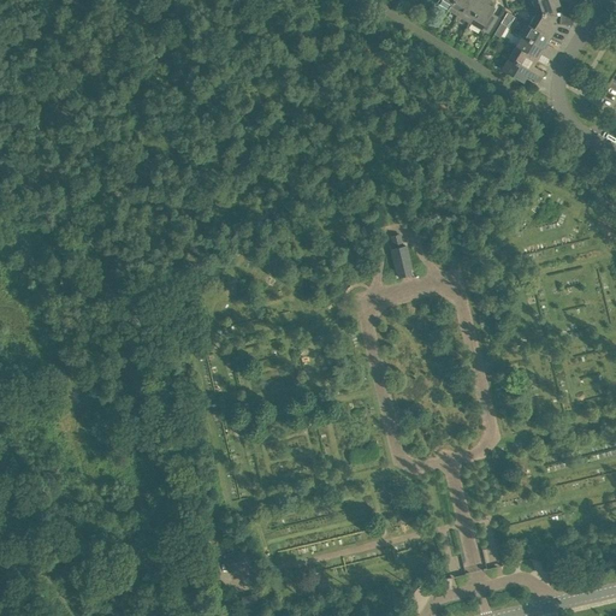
[(468,0),(452,0),(446,10),(458,17),(468,0)]
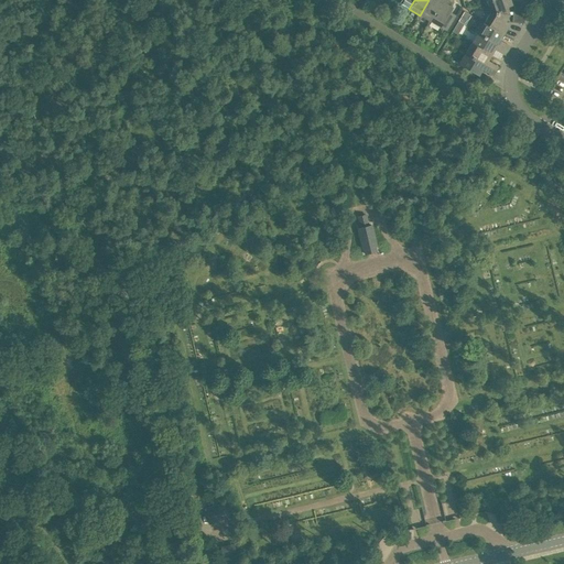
[(429,0),(420,15),(430,21),(442,0),(429,0)]
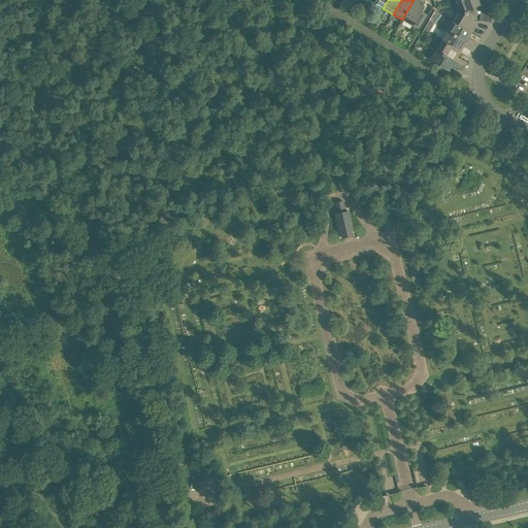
[(419,0),(414,0),(402,20),(413,26),(418,29),(426,15),(421,11),(423,7),(418,4),(419,0)]
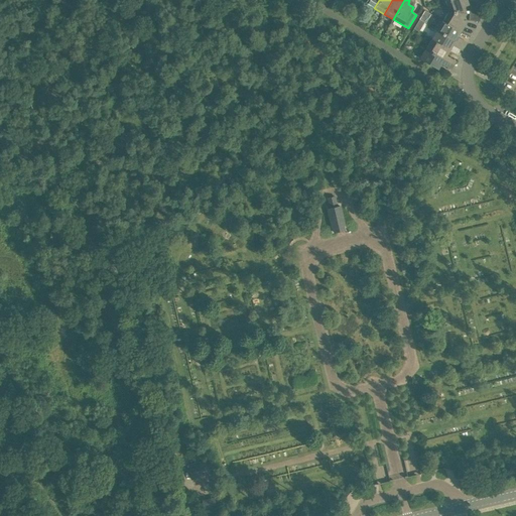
[(467,0),(446,0),(444,1),(448,11),(466,13),(467,12),(464,6),(469,5),(467,0)]
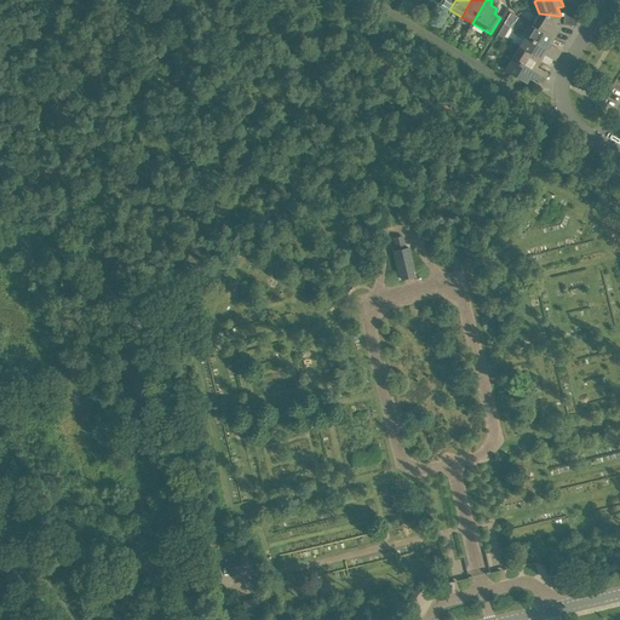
[(560,16),(539,13),(533,24),(530,23),(529,24),(554,39),(561,27),(555,23),(560,16)]
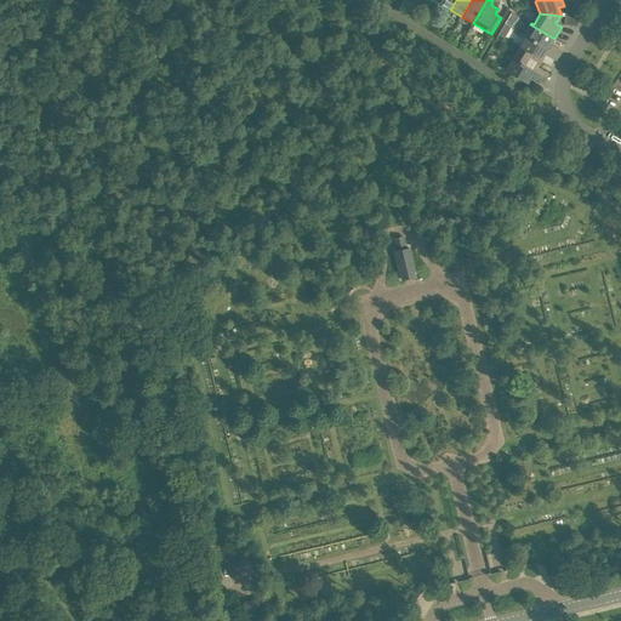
[(577,17),(564,16),(564,26),(576,27),(577,17)]
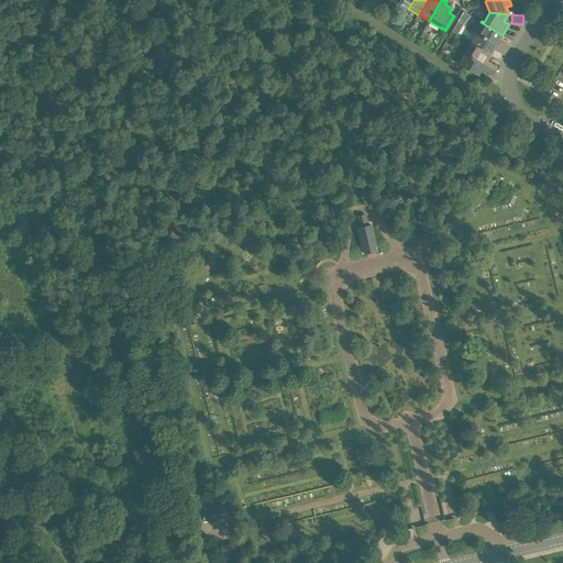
[(503,35),(481,22),(479,23),(482,25),(476,33),(506,52),(509,46),(499,41),(503,35)]
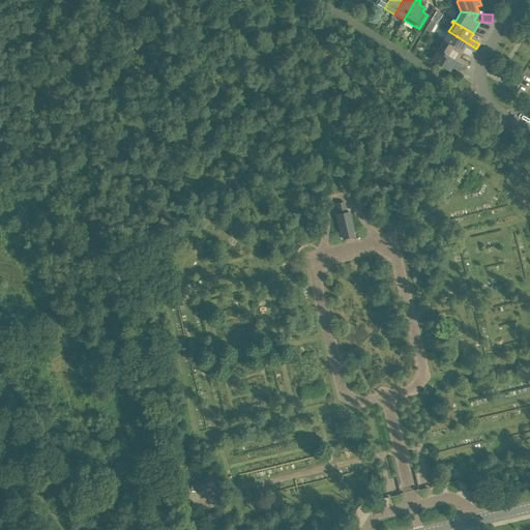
[(448,31),(443,41),(462,53),(466,47),(474,52),(476,49),(448,31)]
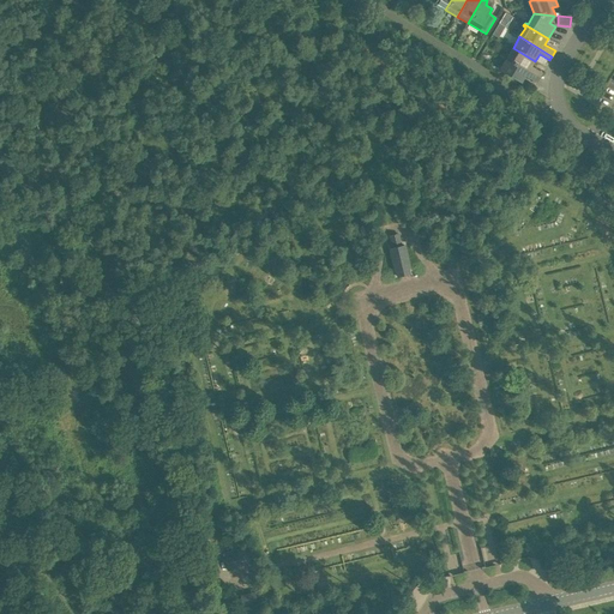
[(513,48),(506,59),(539,78),(542,73),(531,66),(535,61),(513,48)]
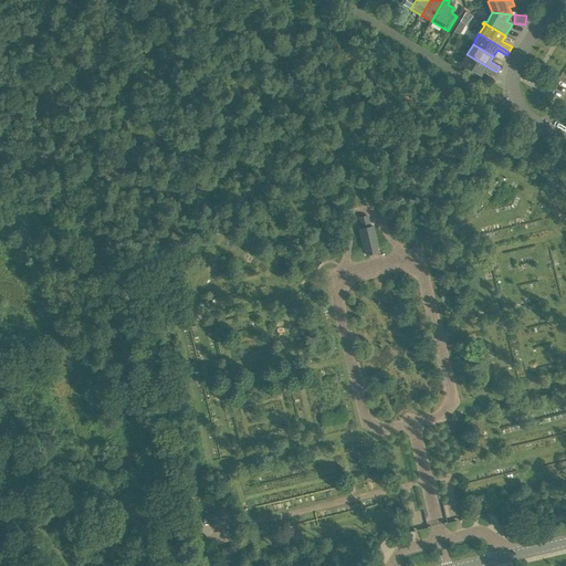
[(496,72),(467,54),(461,65),(481,76),(484,70),(494,76),(496,72)]
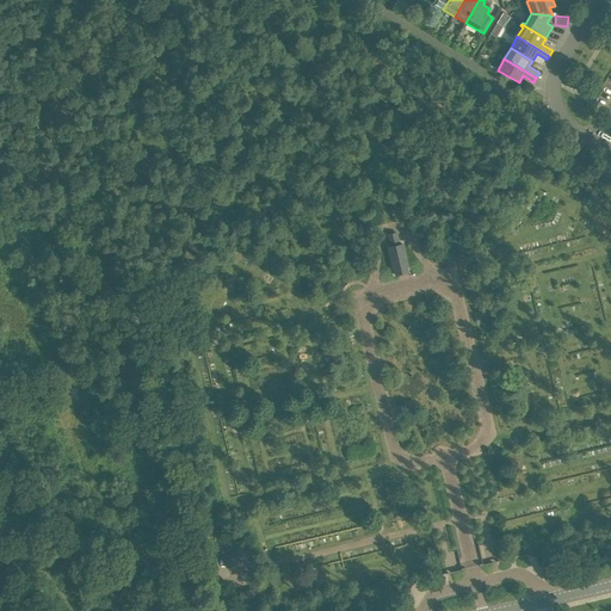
[(399,245),(397,239),(389,241),(392,247),(388,248),(393,270),(394,270),(395,275),(395,276),(399,275),(400,275),(400,273),(403,272),(405,273),(408,272),(407,272),(406,267),(408,266),(402,245),(399,245)]
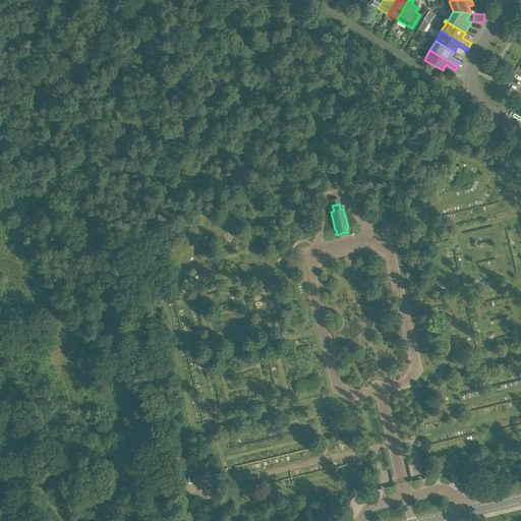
[(190,469),(194,484),(213,479),(209,464),(190,469)]
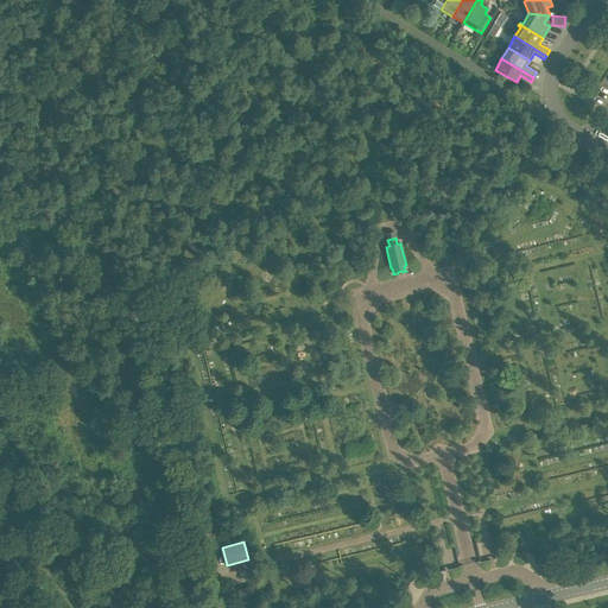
[(253,593),(252,586),(238,589),(239,596),(253,593)]
